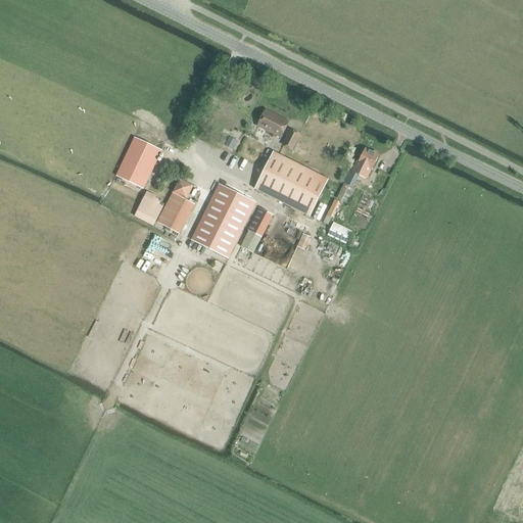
[(257,127),(281,138),(288,123),(266,110),(257,127)]
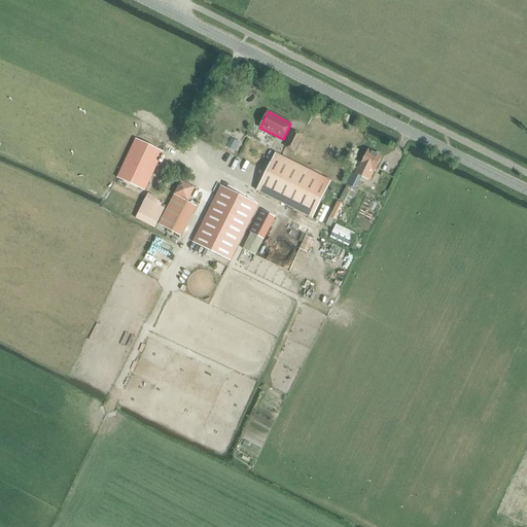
[(285,147),(293,151),(302,136),(293,132),(285,147)]
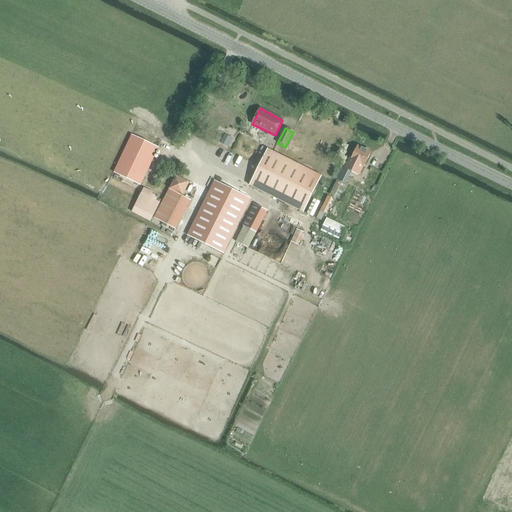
[(113,173),(140,186),(158,148),(145,141),(132,135),(113,173)]
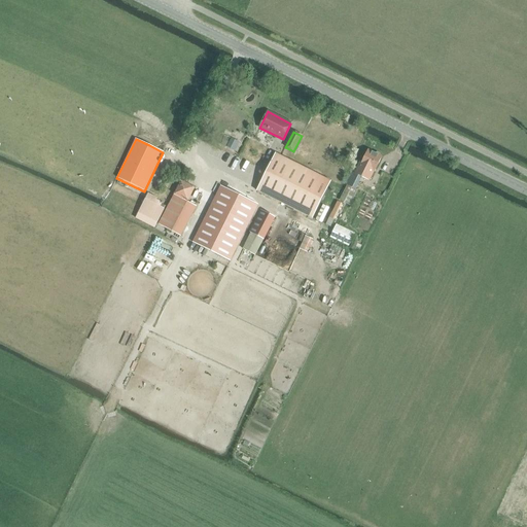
[(355,174),(370,181),(374,173),(382,156),(369,150),(362,163),(360,162),(355,174)]
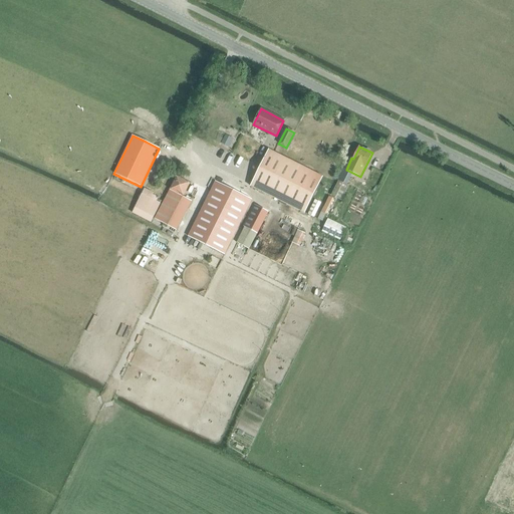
[(304,214),(322,178),(268,151),(250,187),(304,214)]
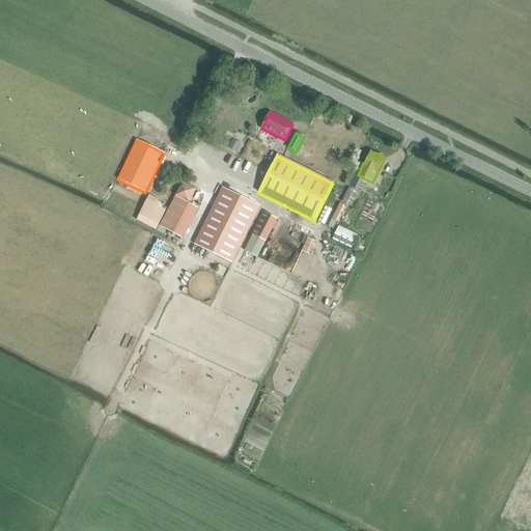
[(167,212),(160,226),(183,239),(198,208),(189,203),(196,189),(183,183),(176,196),(175,196),(167,212)]
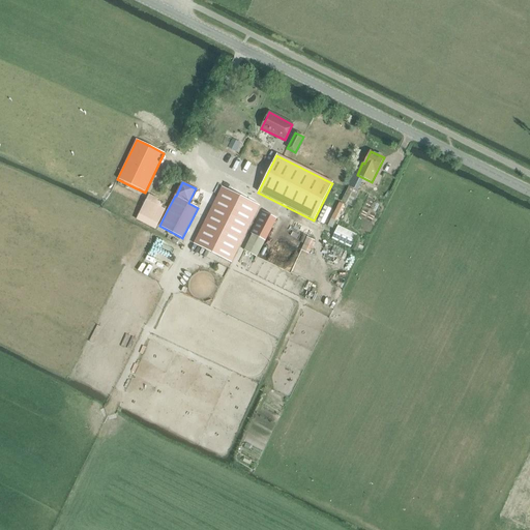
[(223,185),(193,243),(231,263),(261,205),(223,185)]
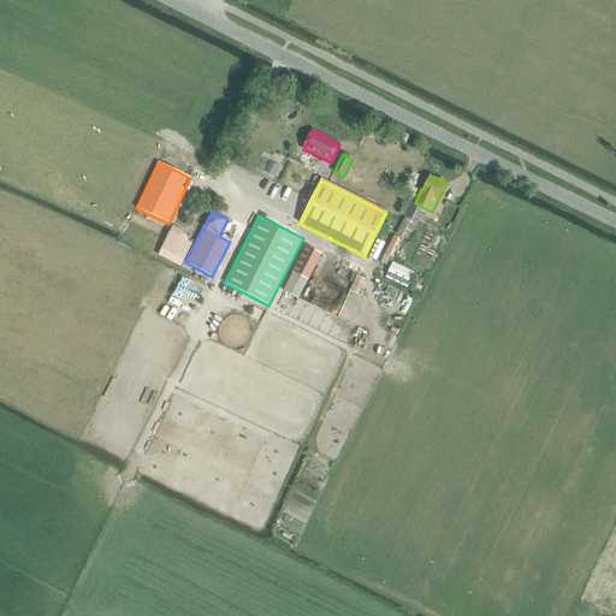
[(419,223),(406,217),(397,235),(409,241),(419,223)]
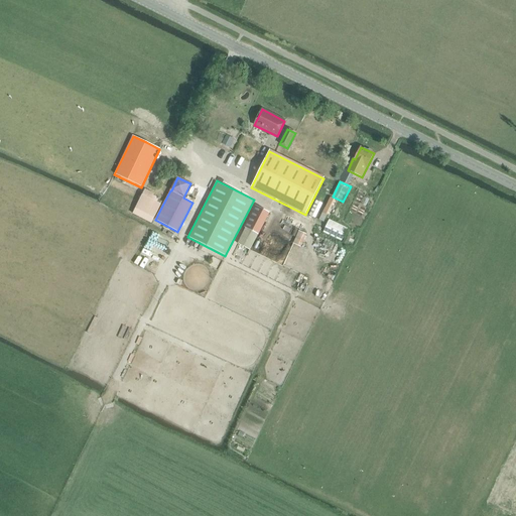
[(145,189),(134,210),(153,219),(160,205),(157,203),(158,201),(159,199),(153,196),(154,195),(148,191),(145,189)]
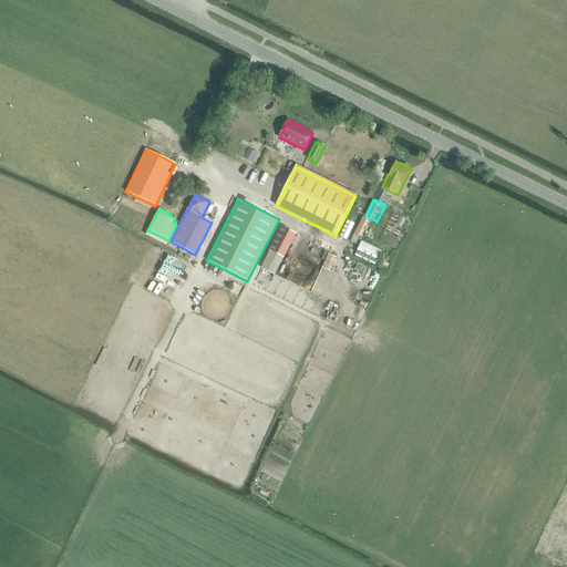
[(359,236),(368,219),(363,217),(354,234),(359,236)]
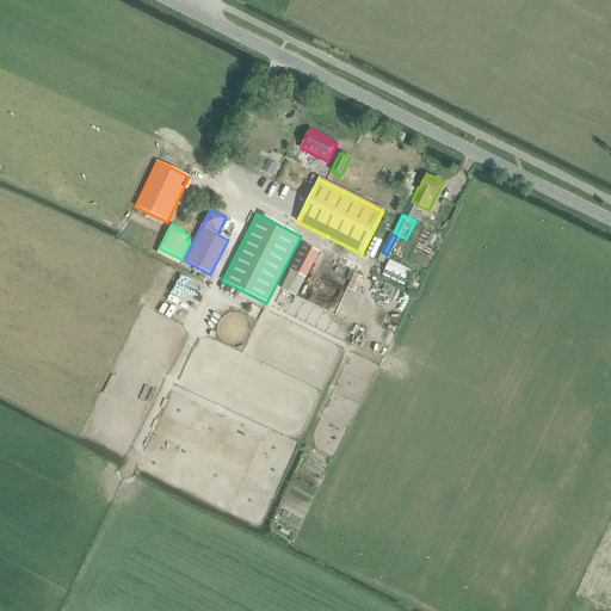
[(288,269),(290,271),(285,279),(282,289),(296,296),(301,288),(306,278),(319,253),(301,244),(288,269)]
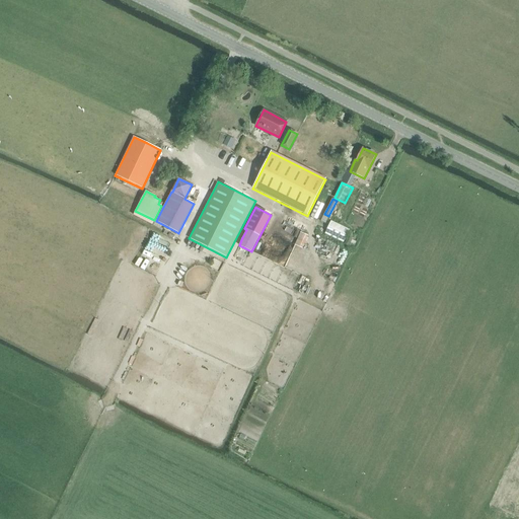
[(324,234),(343,243),(350,229),(331,221),(324,234)]
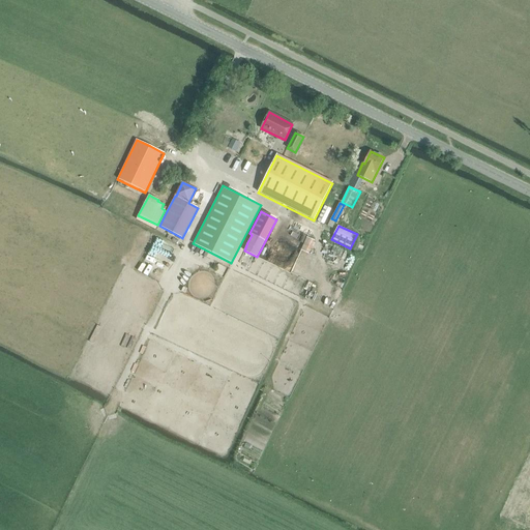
[(306,238),(301,251),(308,255),(315,241),(306,238)]
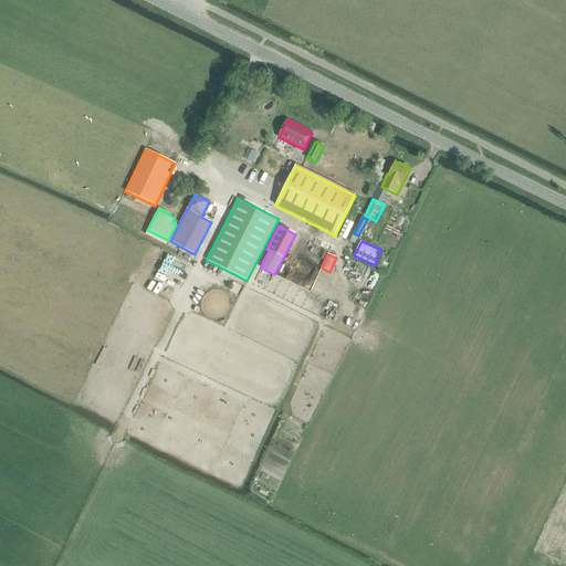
[(375,265),(380,269),(384,261),(378,259),(375,265)]
